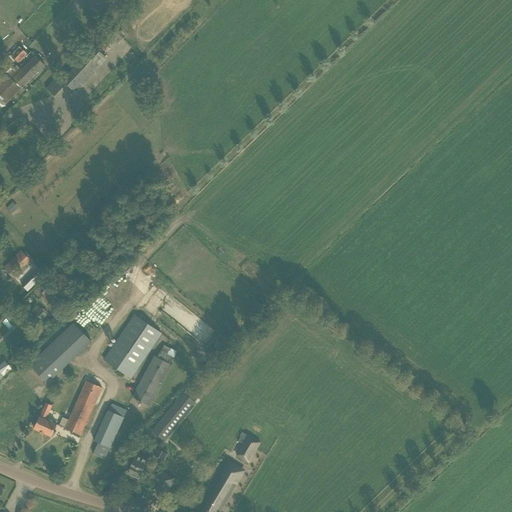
[(106,33),(117,43),(124,36),(113,26),(106,33)]
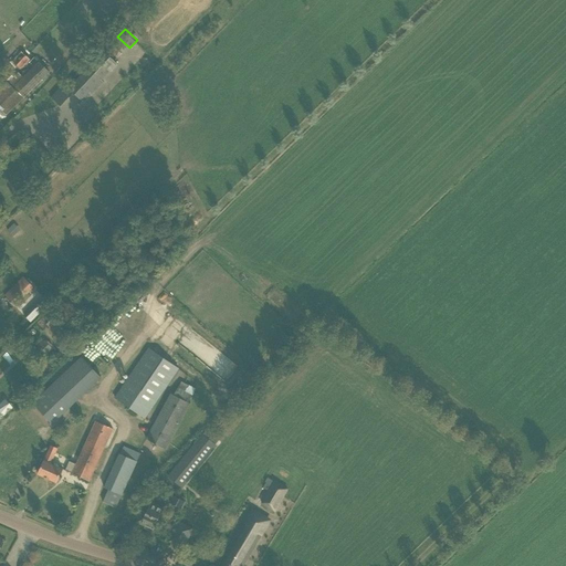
[(12,60),(21,70),(29,62),(30,60),(23,54),(21,51),(12,60)]
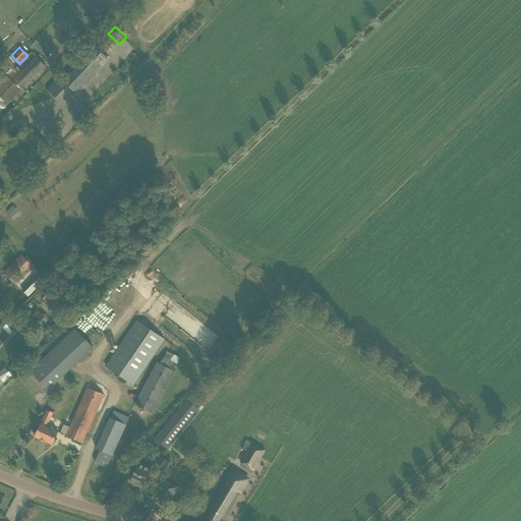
[(78,94),(96,75),(94,73),(108,57),(95,47),(64,81),(57,76),(46,89),(60,101),(71,88),(78,94)]
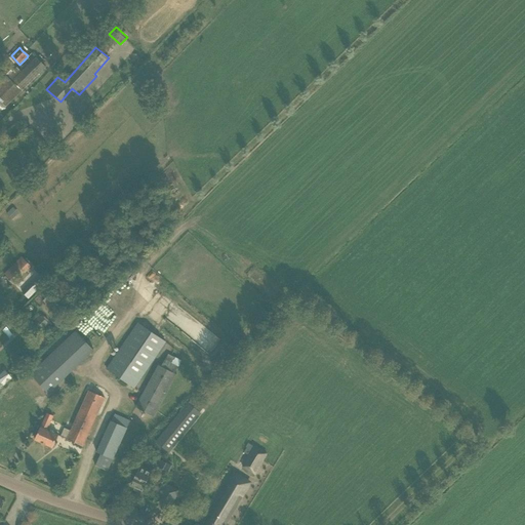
[(19,70),(17,67),(8,77),(5,74),(4,75),(0,79),(0,99),(7,107),(46,68),(36,57),(31,62),(29,59),(27,62),(19,70)]
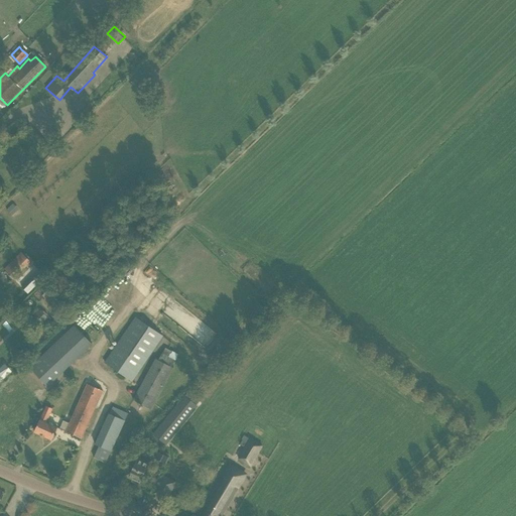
[(12,205),(6,211),(11,216),(18,211),(12,205)]
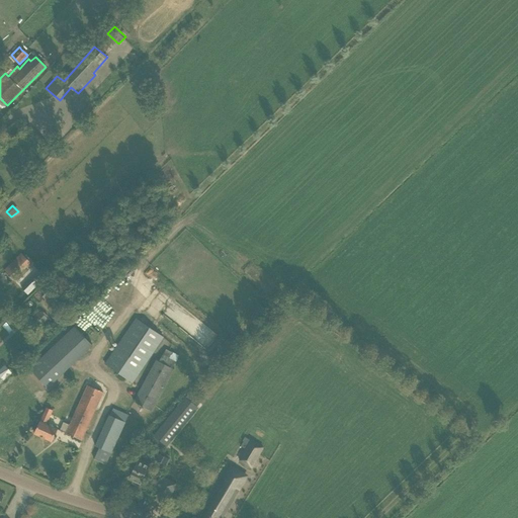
[(4,270),(13,280),(30,263),(21,253),(4,270)]
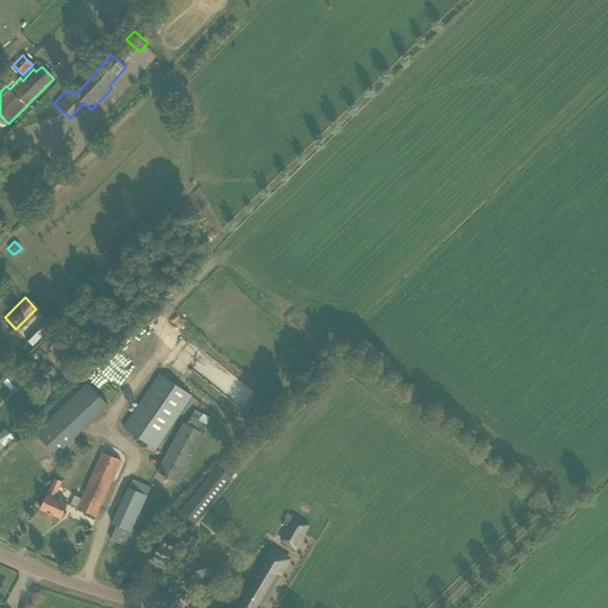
[(26,340),(32,346),(40,336),(35,331),(26,340)]
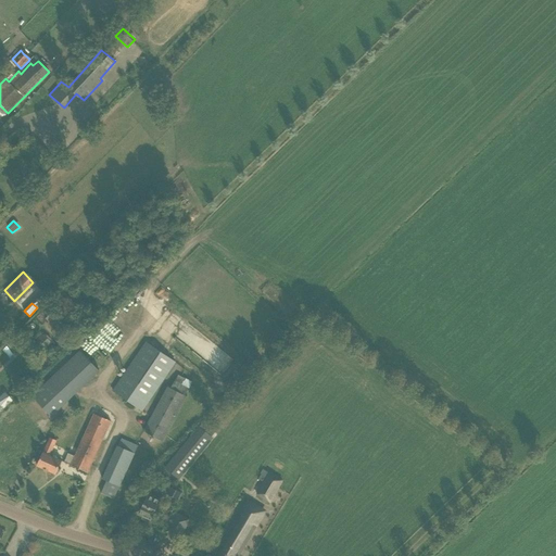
[(51,343),(41,333),(33,343),(41,353),(51,343)]
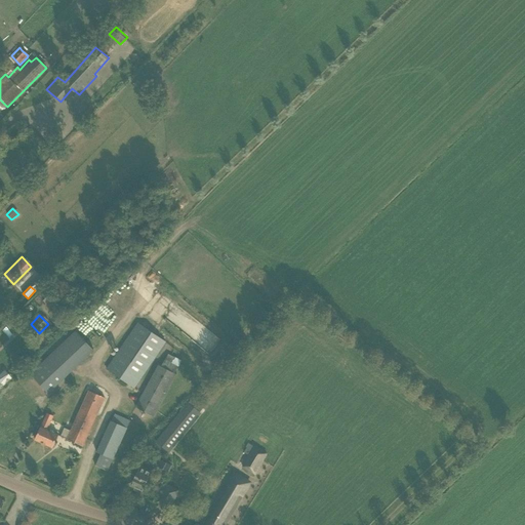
[(62,318),(55,324),(62,330),(67,324),(62,318)]
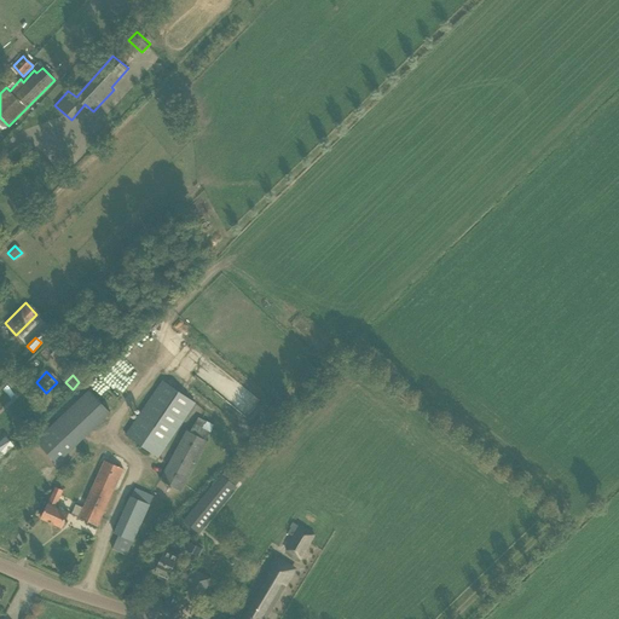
[(137,418),(126,435),(158,458),(196,404),(162,381),(137,418)]
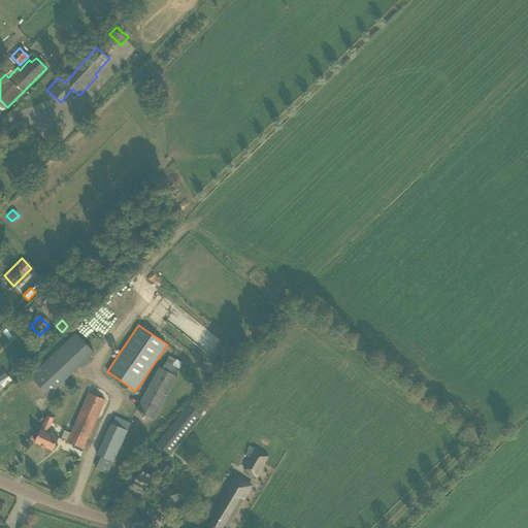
[(76,333),(30,376),(48,396),(95,353),(76,333)]
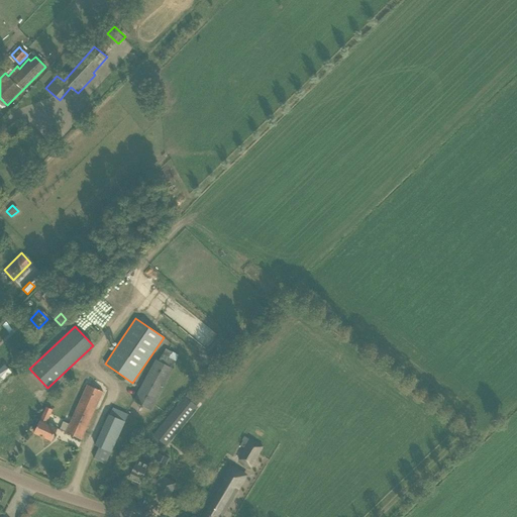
[(159,360),(156,359),(133,400),(151,410),(174,370),(173,369),(179,355),(166,348),(159,360)]
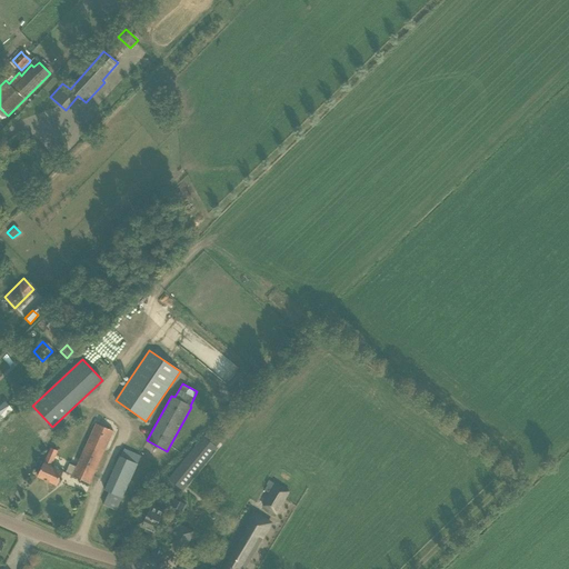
[(0,419),(11,410),(5,402),(0,405),(0,419)]
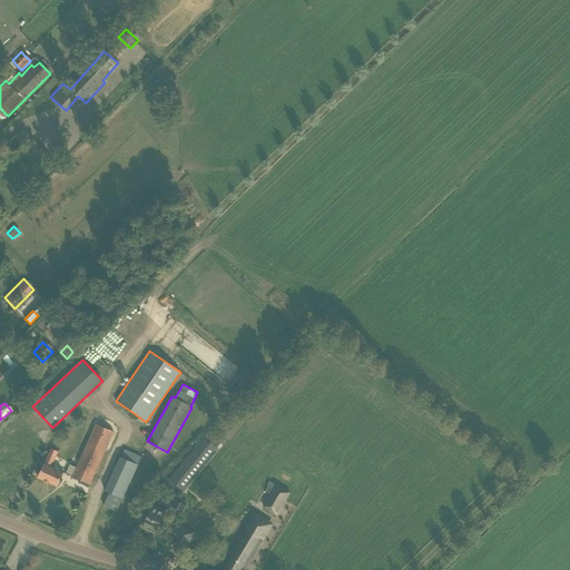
[(96,424),(77,468),(69,464),(66,474),(74,477),(90,484),(112,432),(96,424)]
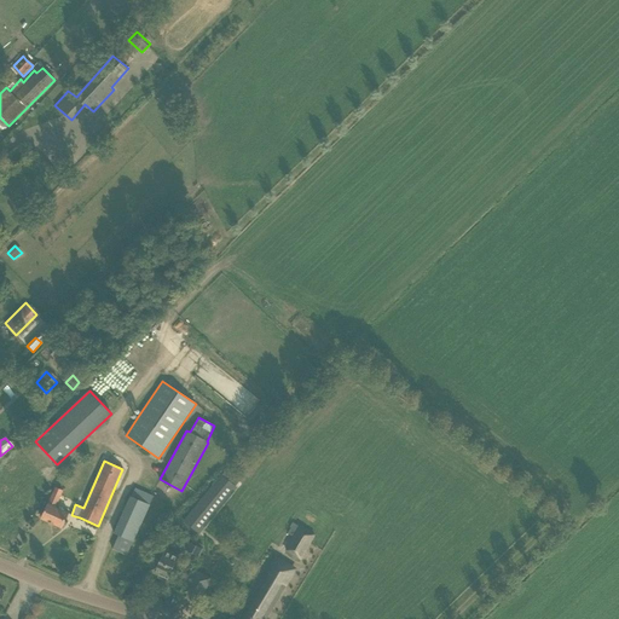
[(227,468),(184,524),(200,534),(238,487),(236,486),(242,479),(237,475),(227,468)]
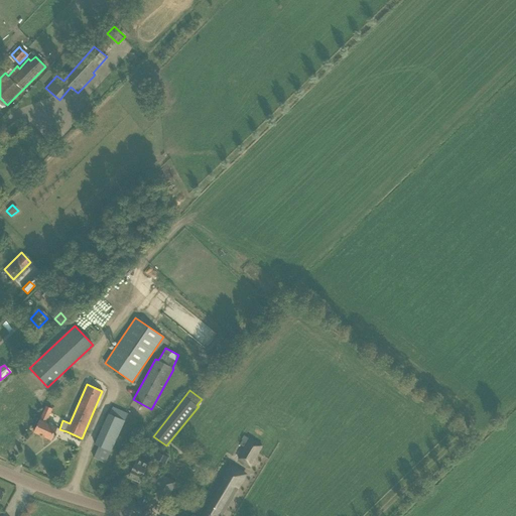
[(56,426),(47,422),(52,409),(46,406),(40,420),(34,432),(51,439),(55,430),(56,426)]
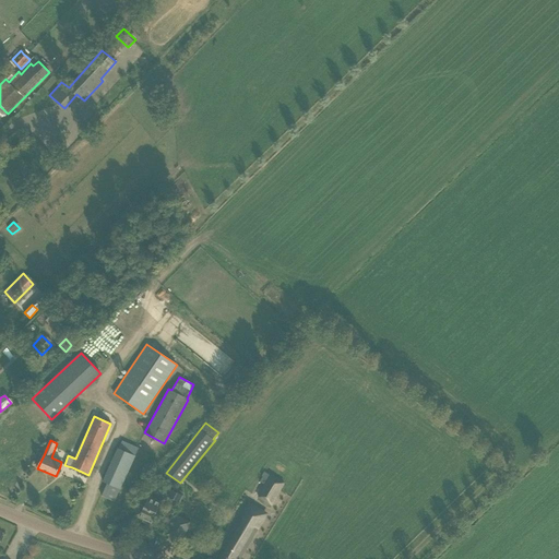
[(114,501),(139,449),(122,441),(103,482),(107,483),(102,496),(114,501)]
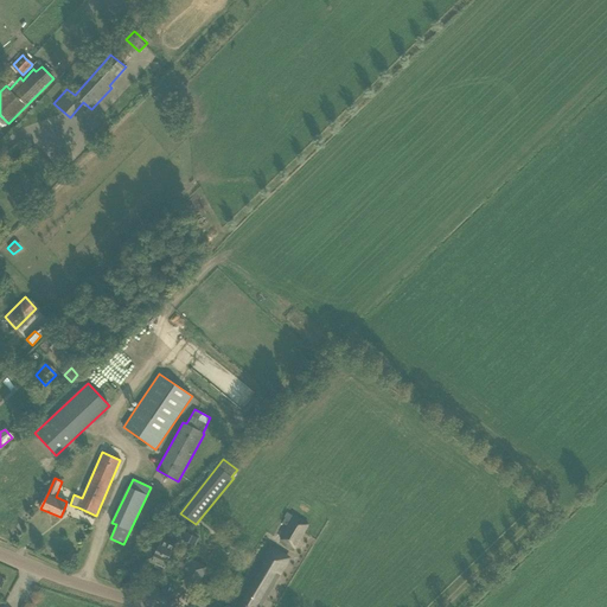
[(310,525),(293,515),(280,540),(295,549),(310,525)]
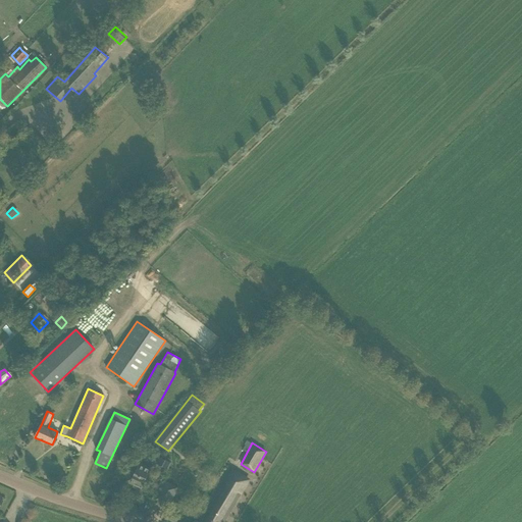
[(159,457),(156,464),(167,469),(170,463),(159,457)]
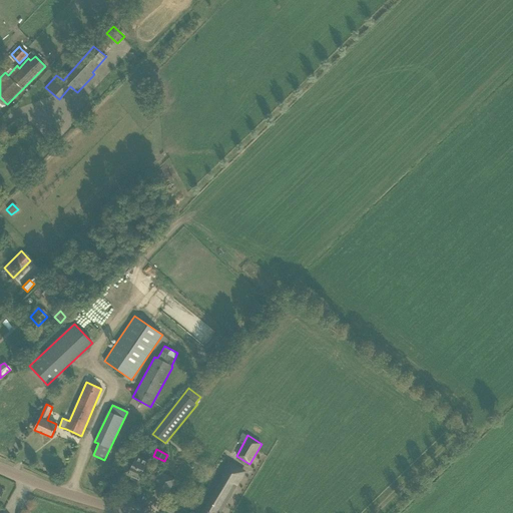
[(127,461),(122,474),(131,477),(130,479),(137,482),(138,480),(139,480),(148,461),(137,456),(133,464),(127,461)]
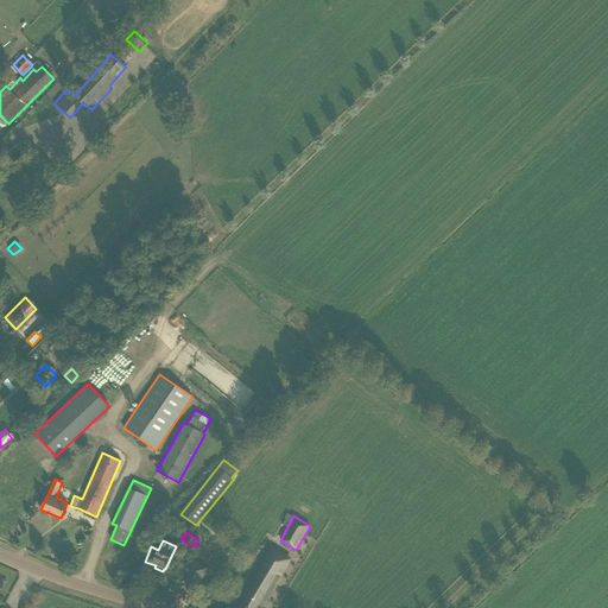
[(247,587),(239,600),(234,607),(259,607),(289,558),(270,548),(253,576),(247,587)]
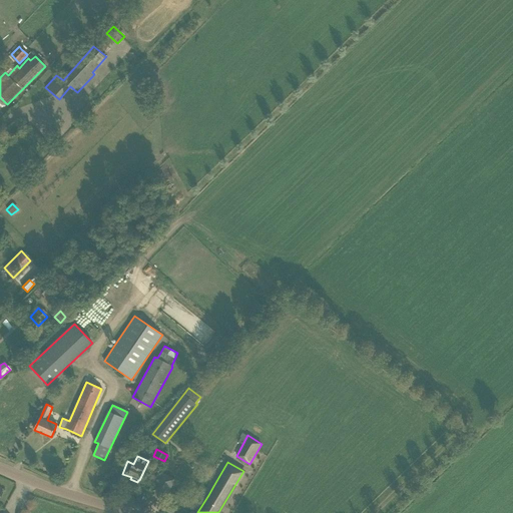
[(166,496),(174,479),(162,473),(153,490),(166,496)]
